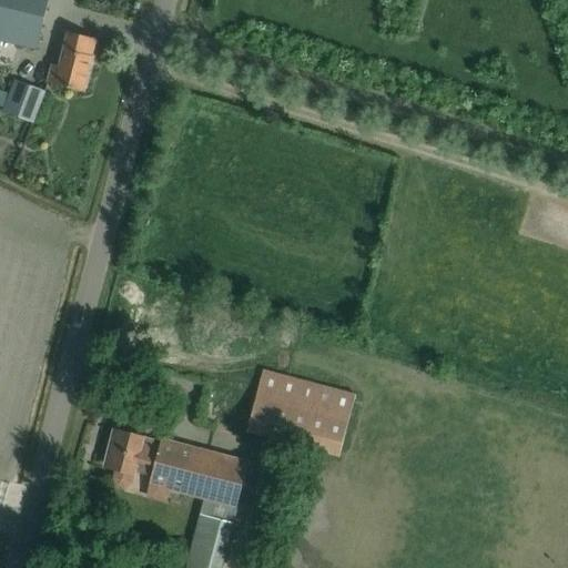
[(0,0),(0,41),(36,50),(48,0),(0,0)]
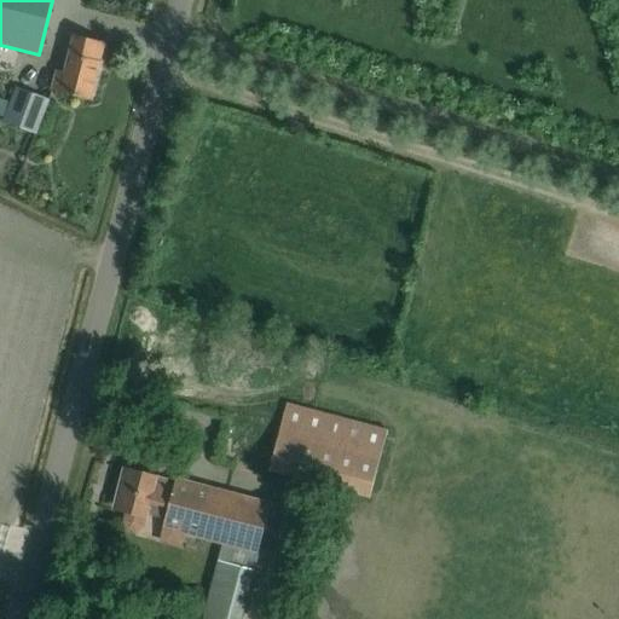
[(104,42),(85,38),(74,35),(65,71),(57,70),(52,91),(91,100),(104,42)]
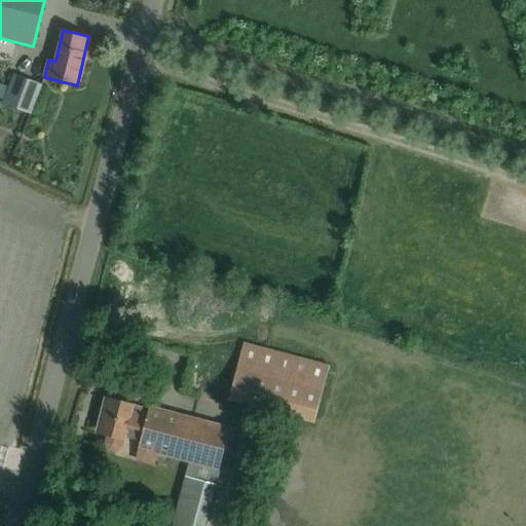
[(13,76),(4,103),(32,114),(42,86),(13,76)]
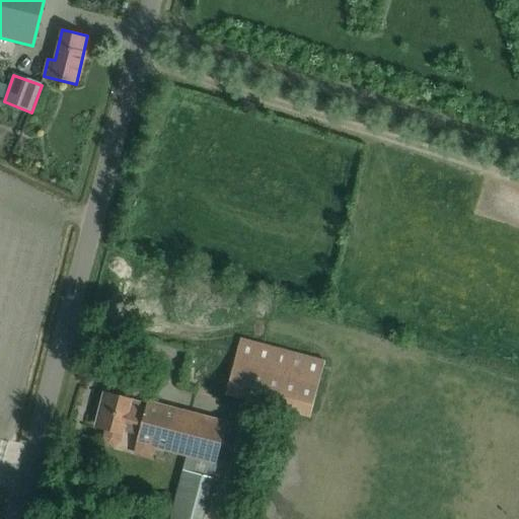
[(226,394),(310,417),(324,360),(241,338),(226,394)]
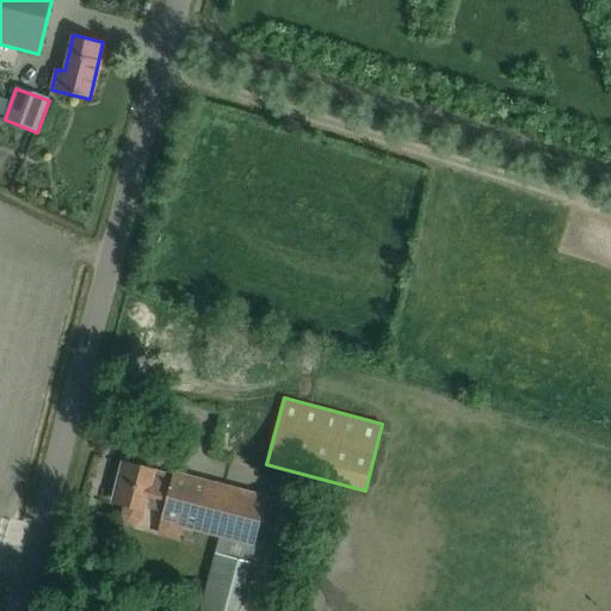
[(127,523),(136,525),(141,519),(144,505),(164,510),(161,519),(255,544),(267,498),(173,473),(171,482),(153,477),(154,470),(129,463),(118,504),(124,505),(122,513),(127,523)]
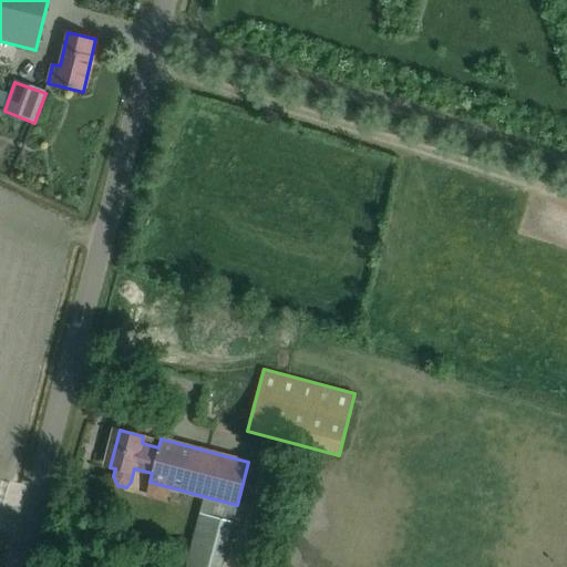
[(222,566),(235,519),(200,511),(185,566),(222,566)]
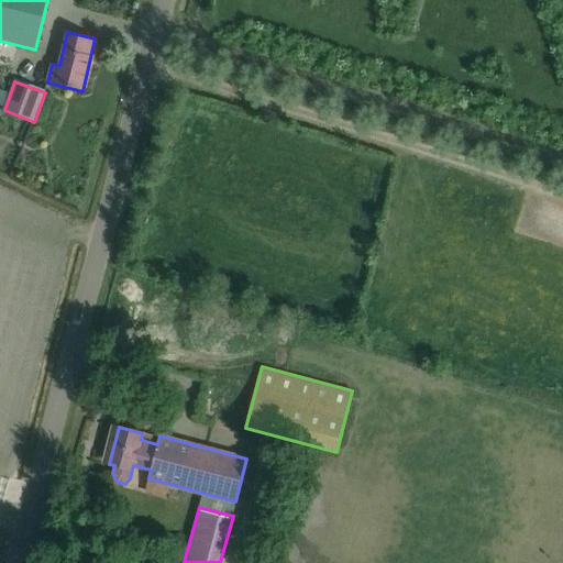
All buildings are outlined.
